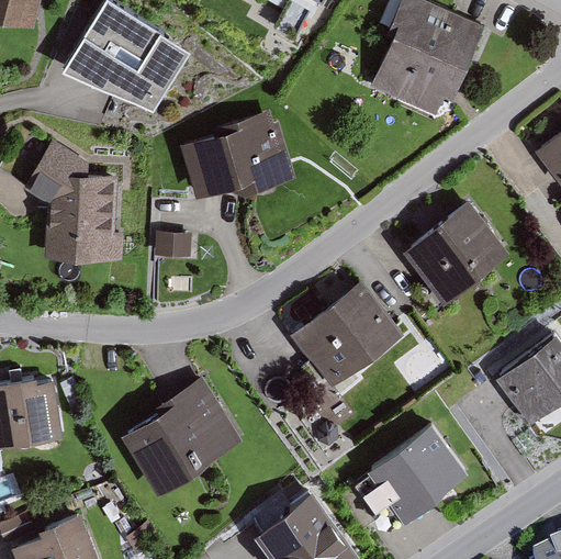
[(0,21),(33,31),(41,0),(0,0),(0,21)]
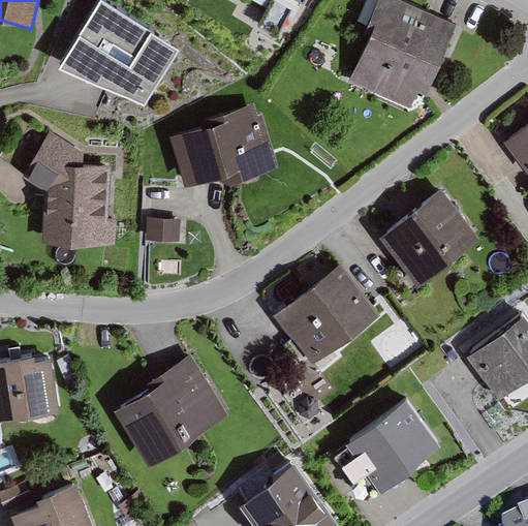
[(100,0),(99,0),(57,67),(144,105),(179,50),(100,0)]
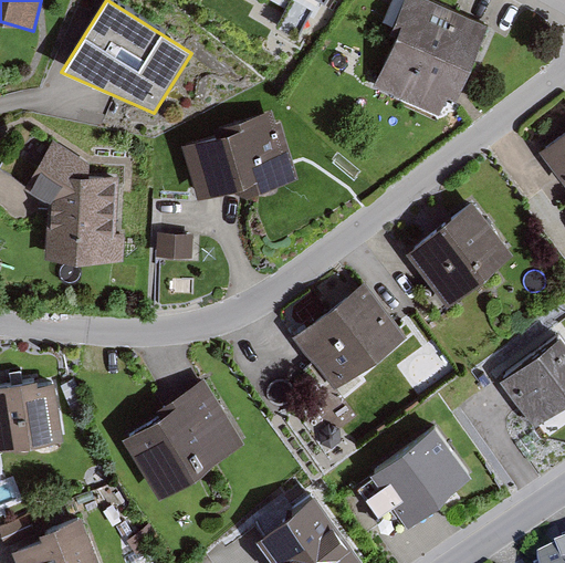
[(255,0),(288,18),(297,0),(255,0)]
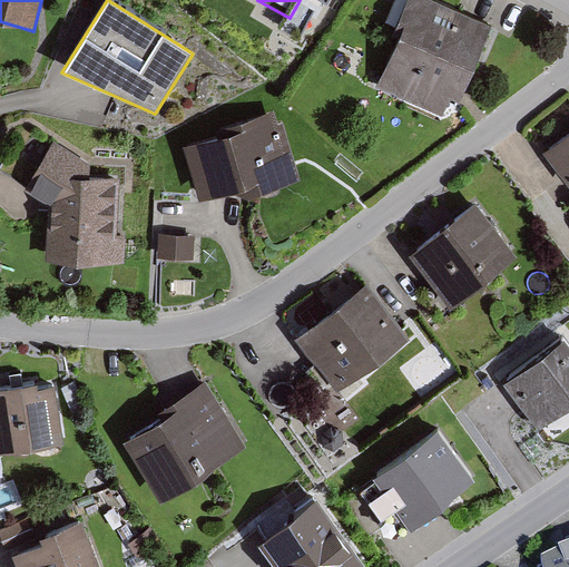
[(491,28),(428,0),(406,0),(391,36),(398,39),(375,89),(441,118),(450,98),(459,103),(491,28)]
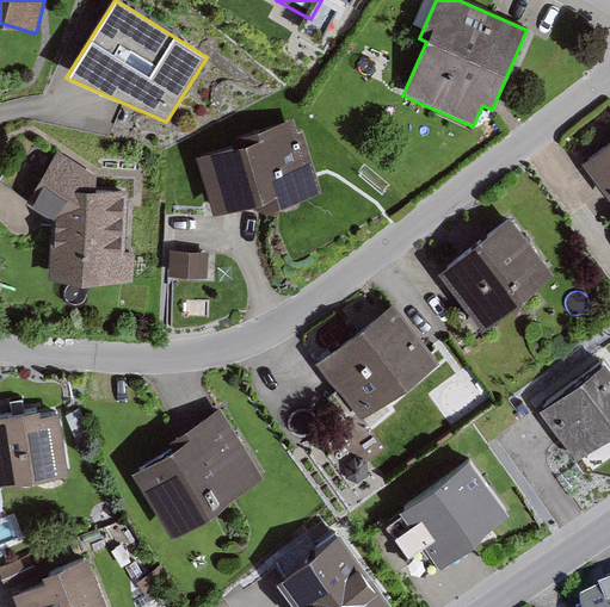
[(241,147),(195,158),(213,216),(251,206),(264,215),(321,196),(315,179),(301,134),(296,135),(293,121),(239,137),(241,147)]
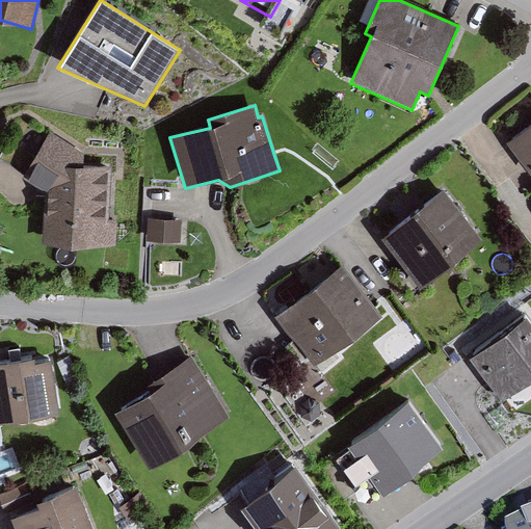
[(530,124),(505,143),(530,178),(530,124)]
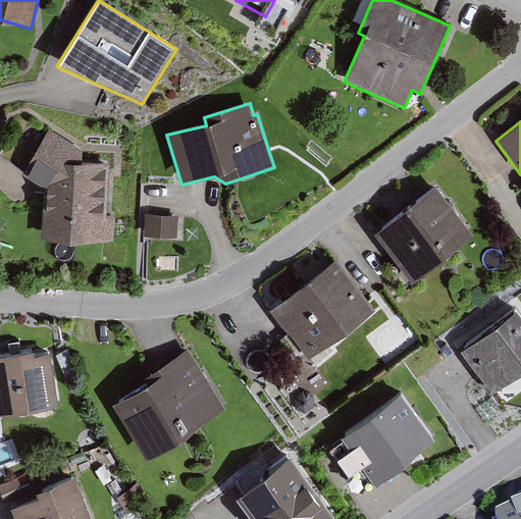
[(106,218),(108,165),(82,164),(82,152),(48,132),(21,174),(43,189),(41,241),(112,243),(113,218),(106,218)]
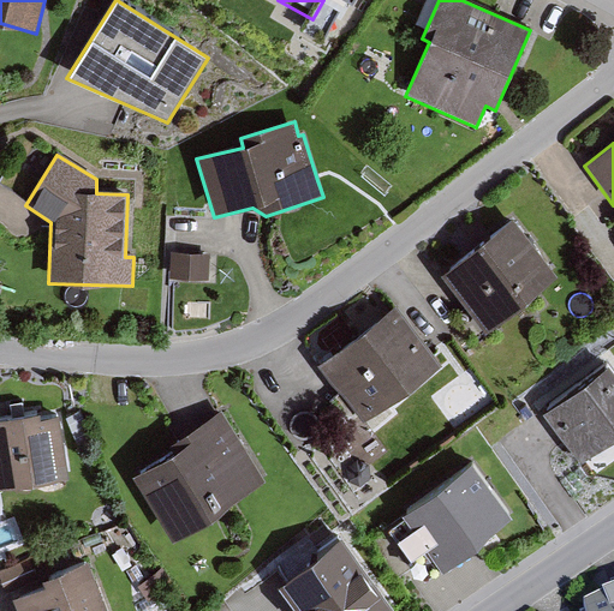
[(512,220),(440,276),(466,310),(457,317),(478,346),(498,331),(495,328),(558,279),(512,220)]
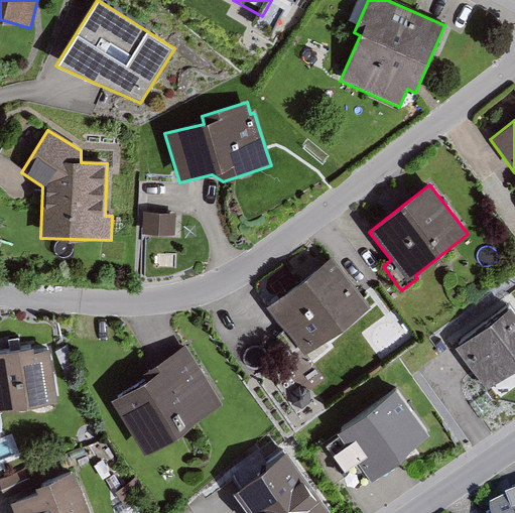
[(142,236),(174,237),(175,216),(143,214),(142,236)]
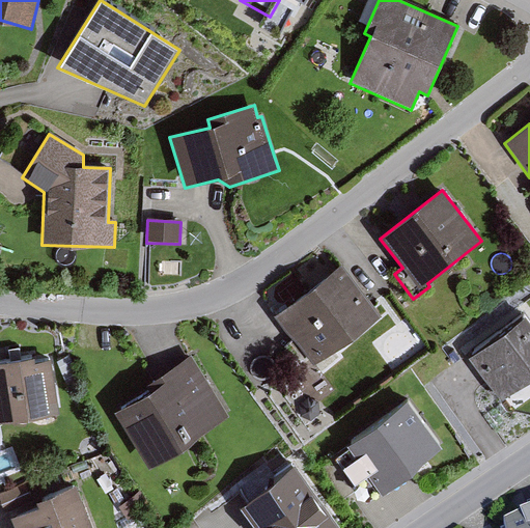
[(341,268),(275,320),(313,369),(380,317),(341,268)]
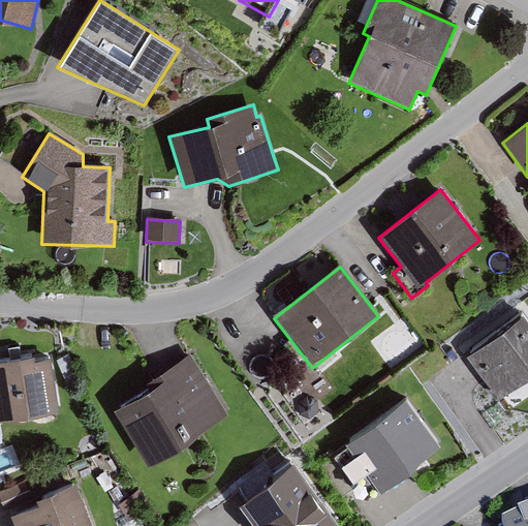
[(527,325),(522,317),(466,358),(499,404),(527,382),(527,325)]
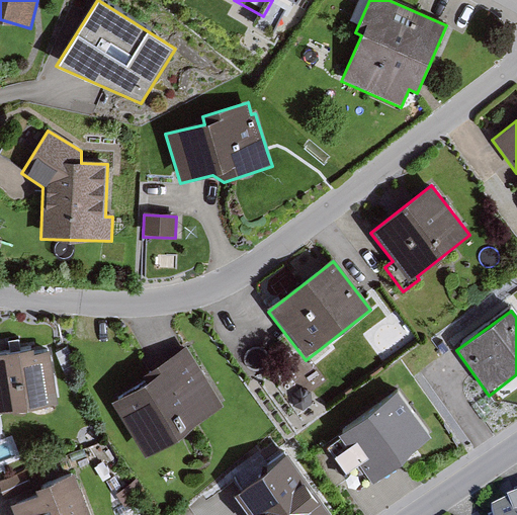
[(146,383),(113,403),(146,455),(222,408),(184,349),(142,376),(146,383)]
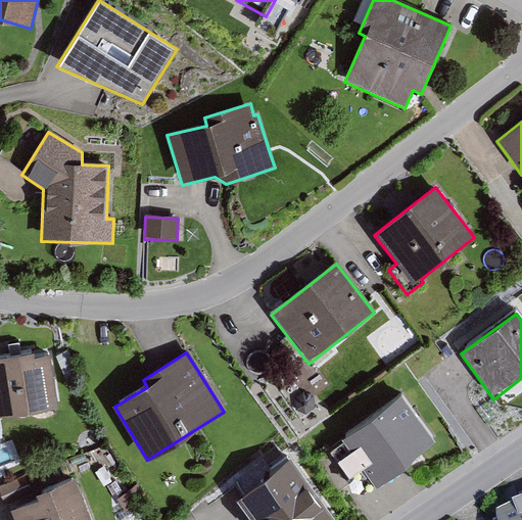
[(0,418),(57,410),(49,356),(34,359),(33,353),(0,358),(0,418)]
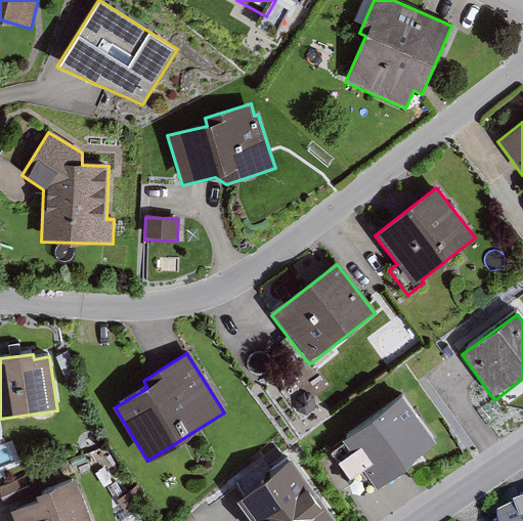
[(68,354),(55,359),(64,384),(78,378),(68,354)]
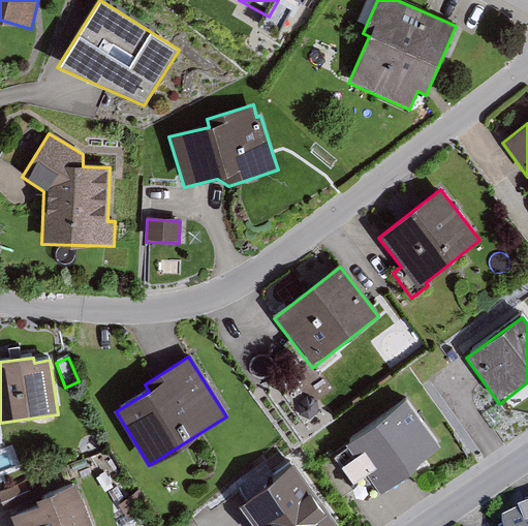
[(405,400),(345,444),(347,447),(333,458),(365,500),(378,490),(380,493),(441,449),(405,400)]
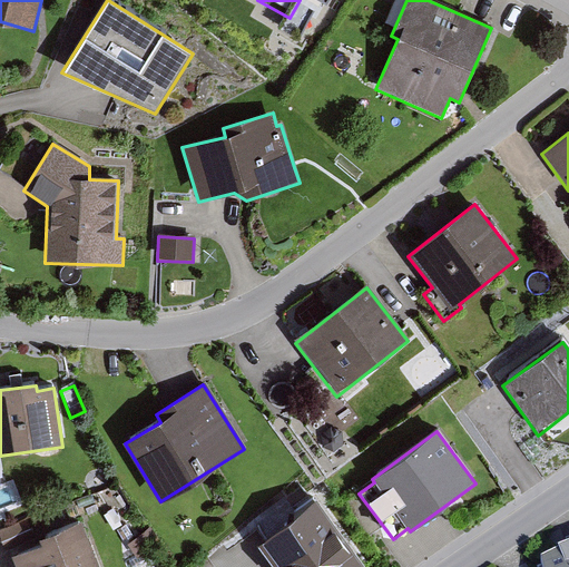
[(364,566),(314,501),(256,545),(273,566),(364,566)]
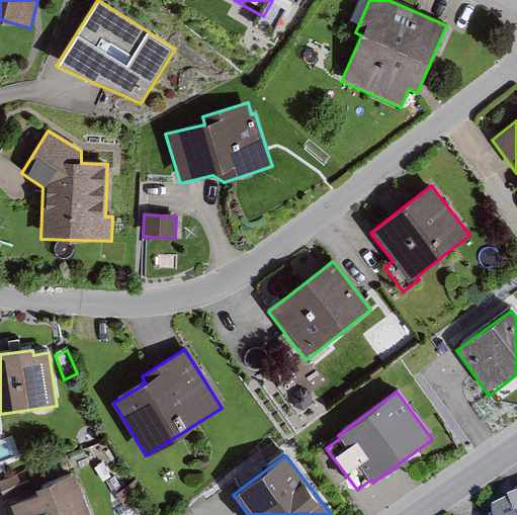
[(24,475),(0,484),(0,495),(3,503),(31,493),(24,475)]
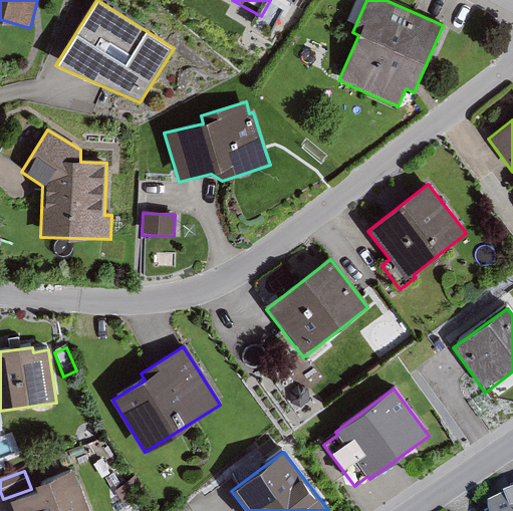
[(10,502),(13,510),(87,510),(72,472),(34,486),(37,492),(10,502)]
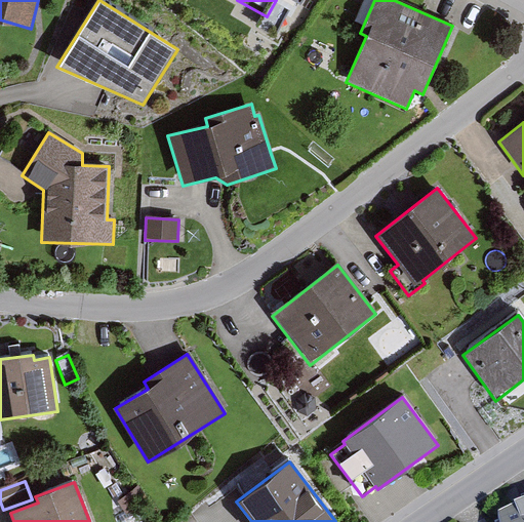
[(146,502),(136,488),(116,503),(125,516),(146,502)]
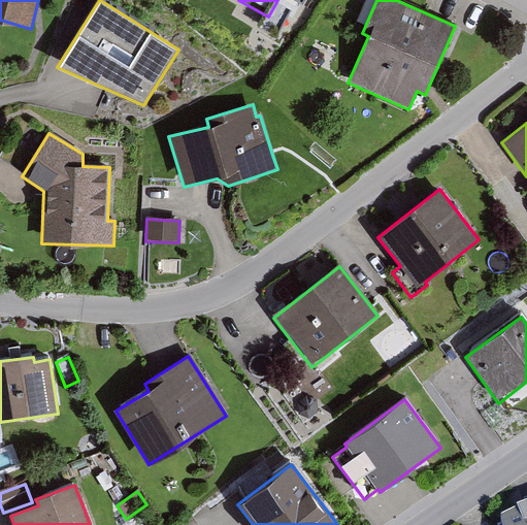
[(526,524),(526,516),(516,521),(508,524),(526,524)]
